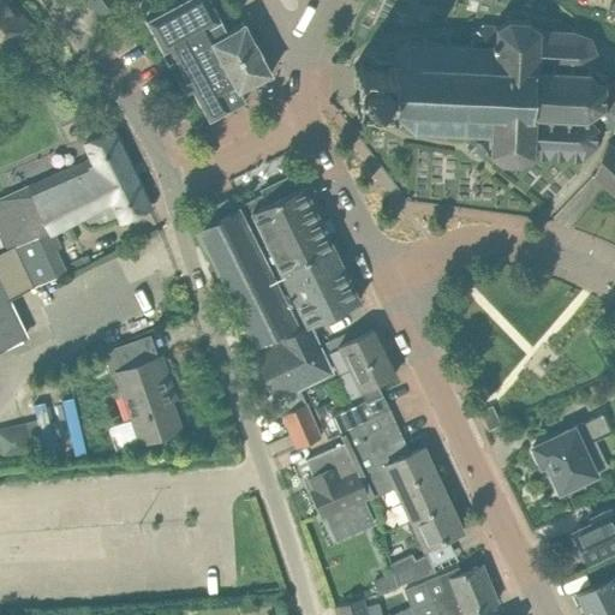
[(0,0),(0,47),(29,27),(9,0),(0,0)]
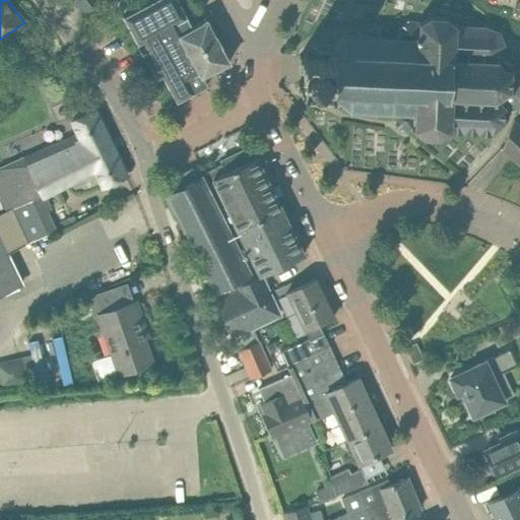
[(101,1),(100,0),(74,0),(84,13),(101,1)]
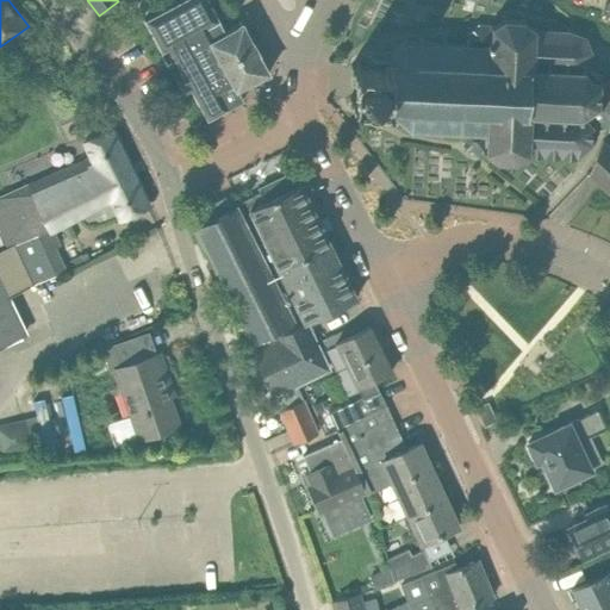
[(269,72),(242,23),(213,38),(206,27),(219,20),(209,0),(179,0),(144,19),(162,51),(168,48),(182,74),(176,78),(185,92),(191,89),(207,119),(228,107),(243,99),(237,88),(269,72)]
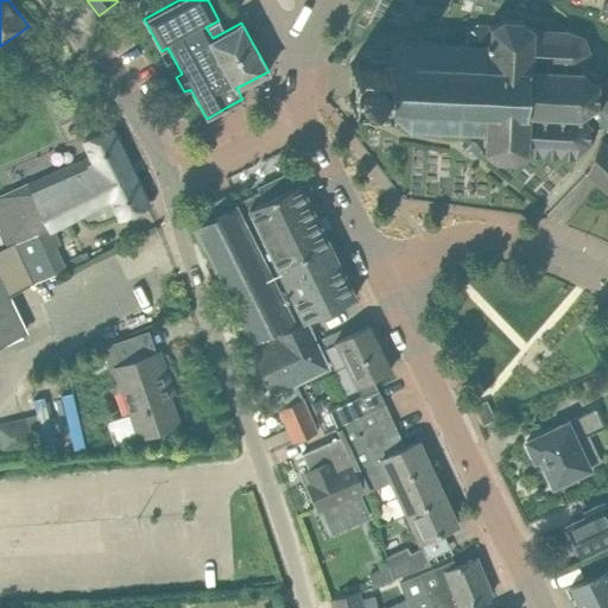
[(494,158),(493,162),(495,163),(496,159),(512,159),(513,164),(515,163),(514,158),(523,153),(525,157),(527,156),(527,154),(572,157),(574,160),(576,159),(575,156),(588,144),(591,146),(593,144),(589,141),(590,127),(594,127),(594,124),(597,124),(607,127),(607,122),(607,80),(603,83),(601,80),(602,75),(590,67),(587,67),(583,64),(588,55),(593,55),(594,51),(588,50),(586,39),(584,37),(581,36),(569,31),(569,27),(565,26),(564,30),(551,30),(551,26),(548,26),(548,30),(536,29),(536,26),(531,27),(523,21),(524,17),(521,16),(519,19),(505,18),(504,14),(500,16),(501,18),(492,25),(489,23),(487,24),(476,26),(475,25),(466,33),(467,35),(466,39),(464,39),(463,44),(403,42),(390,51),(366,51),(365,49),(363,50),(365,52),(365,65),(358,65),(358,61),(354,61),(354,65),(349,65),(349,69),(354,69),(353,96),(348,96),(348,100),(353,100),(352,105),(356,105),(356,100),(365,100),(365,105),(367,108),(372,108),(375,106),(375,101),(385,101),(384,106),(385,106),(381,111),(384,113),(387,109),(410,128),(407,131),(410,133),(415,128),(460,131),(460,135),(461,135),(461,140),(460,141),(470,152),(470,151),(481,151),(481,152),(485,151),(494,158)]
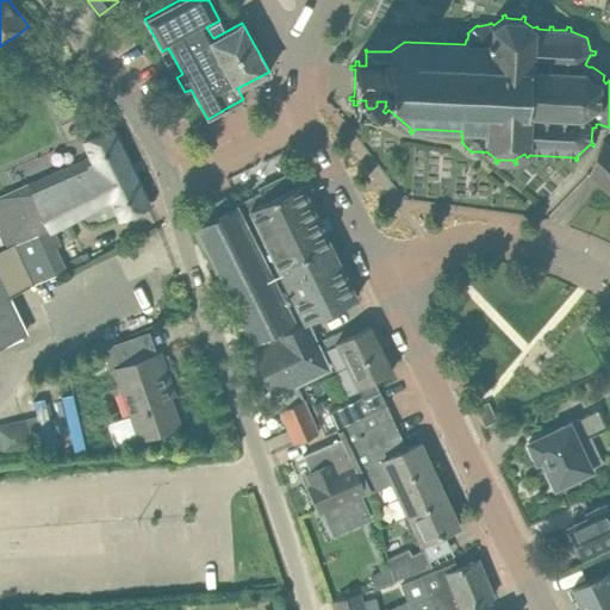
[(13,243),(23,262),(33,285),(66,269),(47,230),(111,199),(120,219),(149,205),(112,128),(81,142),(88,157),(6,197),(6,198),(0,199),(0,232),(6,248),(13,243)]
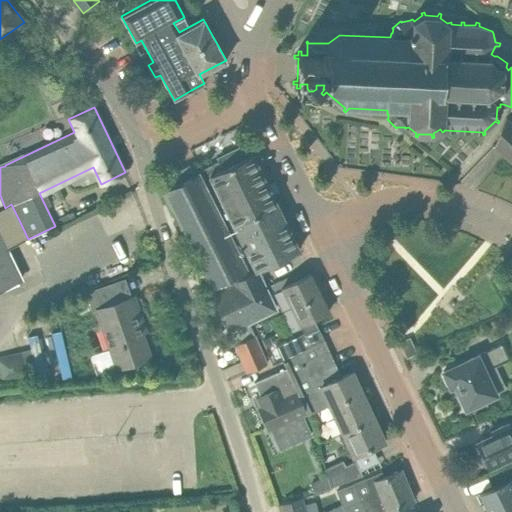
[(495,143),(493,146),(511,162),(511,123),(505,117),(503,122),(495,143)]
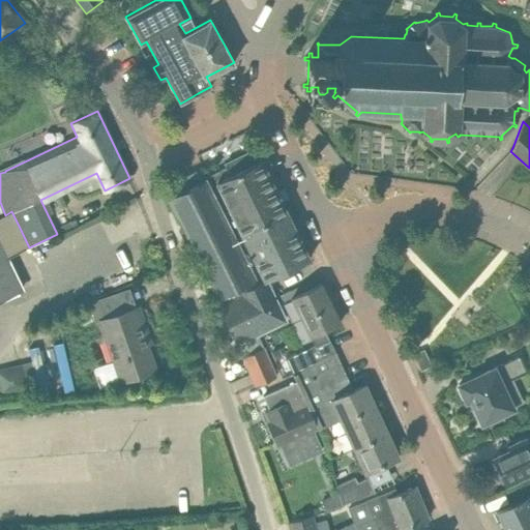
[(226,321),(273,298),(265,281),(310,259),(281,200),(287,197),(283,188),(276,192),(261,159),(232,174),(228,166),(200,179),(196,171),(182,177),(187,188),(169,198),(222,303),(218,305),(226,321)]
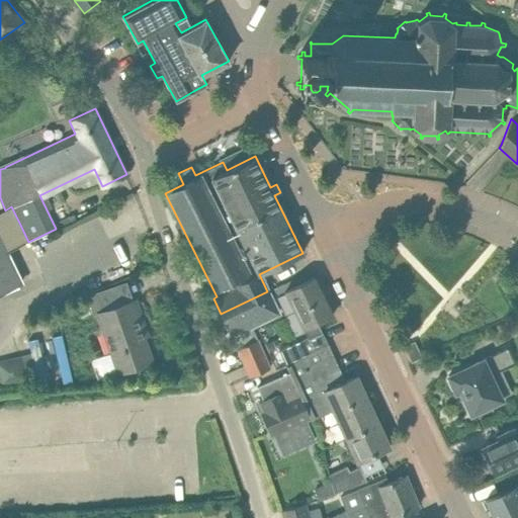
[(0,292),(20,282),(0,239),(0,292)]
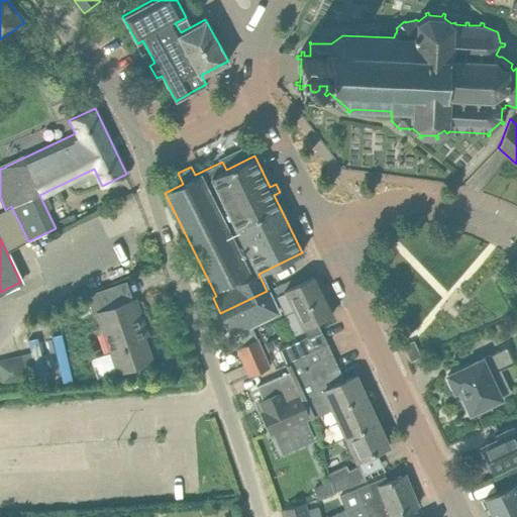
[(286,363),(326,343),(316,321),(332,314),(313,276),(284,290),(306,336),(280,349),(286,363)]
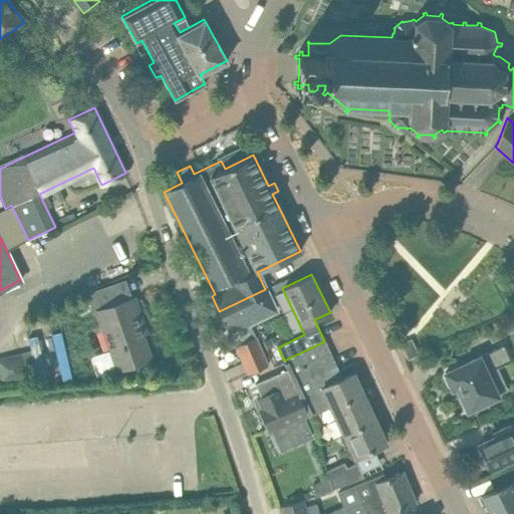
[(268,364),(249,323),(275,310),(265,289),(219,311),(247,373),(268,364)]
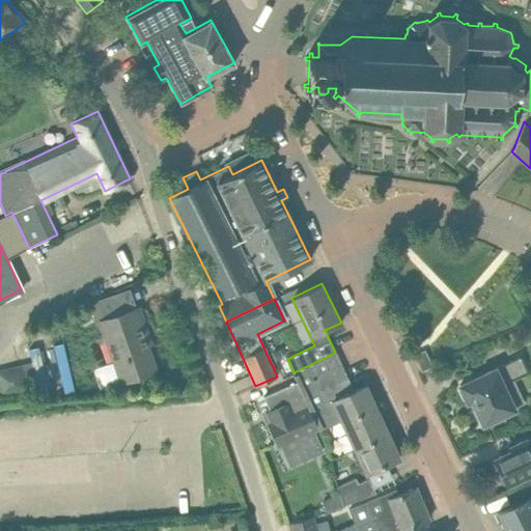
[(136,308),(101,320),(107,340),(114,360),(121,382),(135,376),(155,370),(142,333),(146,332),(138,307),(136,308)]
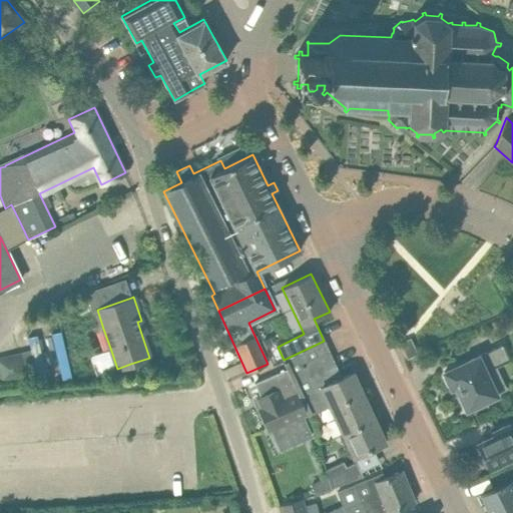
[(314,391),(307,378),(302,366),(330,352),(324,341),(284,360),(287,366),(311,412),(312,415),(322,410),(318,401),(314,391)]
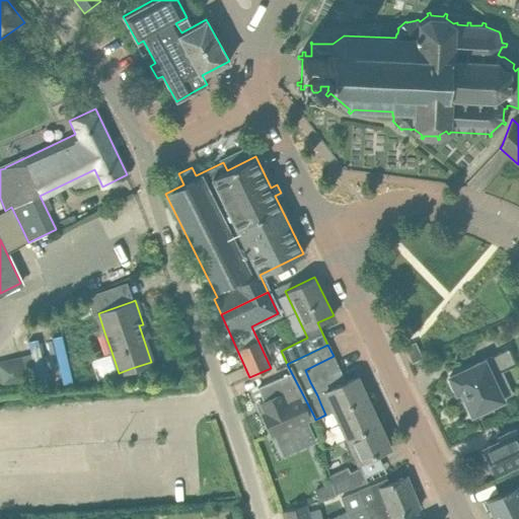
[(467,368),(449,376),(456,393),(460,391),(471,415),(490,405),(503,399),(492,375),(515,364),(508,349),(467,368)]
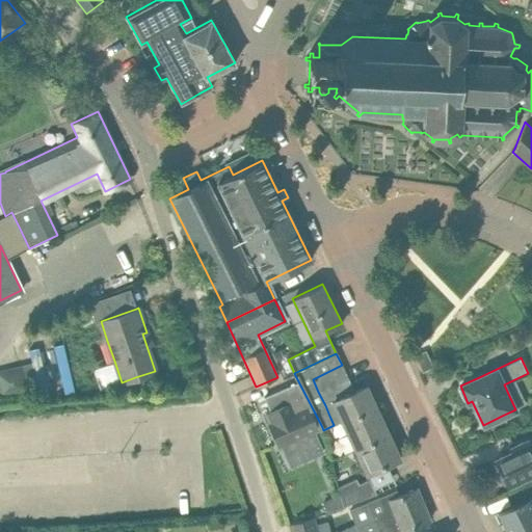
[(0,398),(28,392),(27,389),(35,387),(30,364),(0,370),(0,398)]
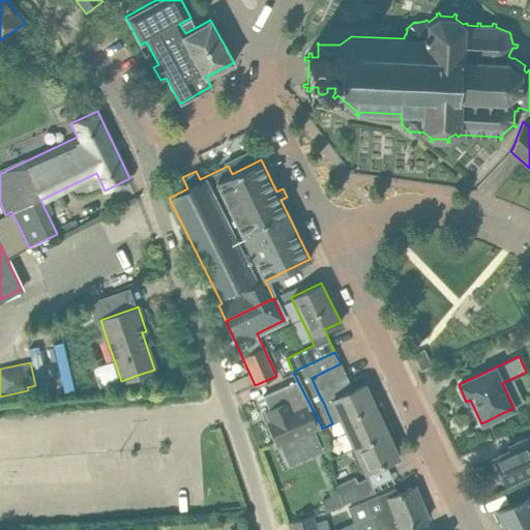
[(312,378),(317,390),(347,377),(341,363),(312,378)]
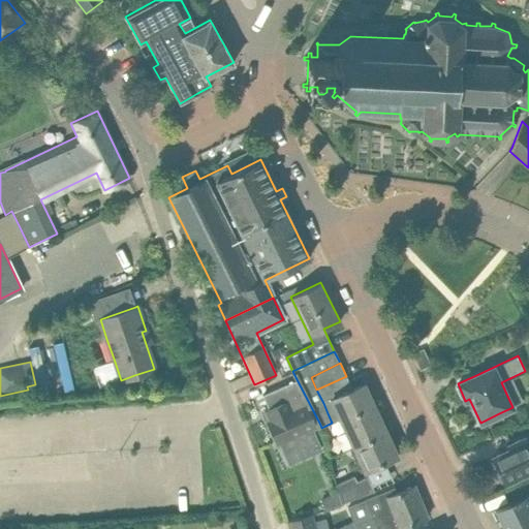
[(346,376),(316,390),(323,403),(352,390),(346,376)]
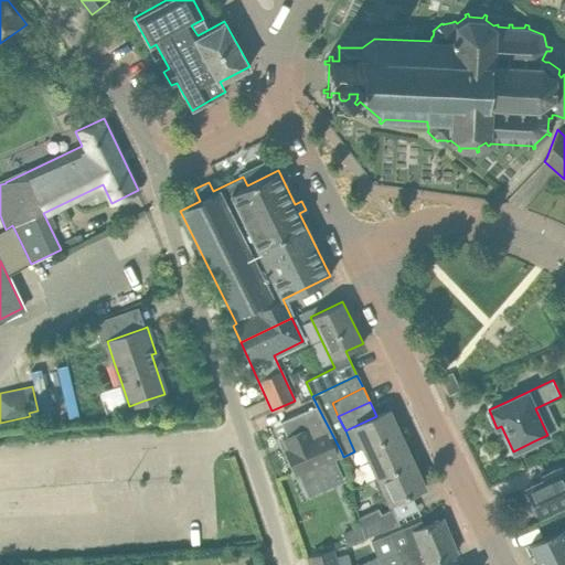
[(317,405),(279,422),(286,436),(283,438),(287,449),(284,450),(295,476),(297,475),(315,467),(324,488),(342,480),(332,458),(334,457),(339,456),(317,405)]
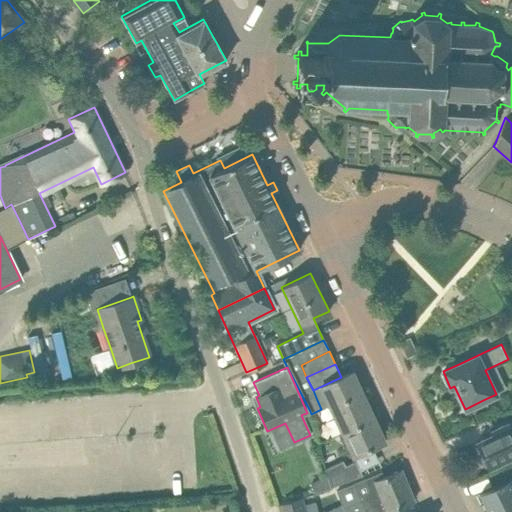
[(313,390),(317,400),(326,396),(330,404),(345,397),(347,402),(362,395),(352,373),(353,372),(352,371),(341,377),(313,390)]
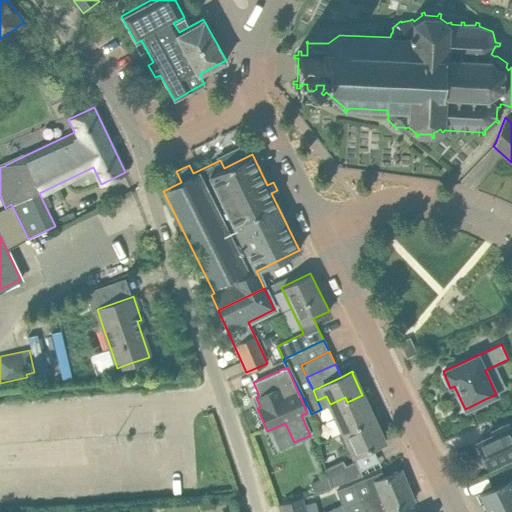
[(373,418),(362,395),(347,402),(345,397),(330,404),(326,396),(317,400),(321,409),(329,406),(342,433),(373,418)]
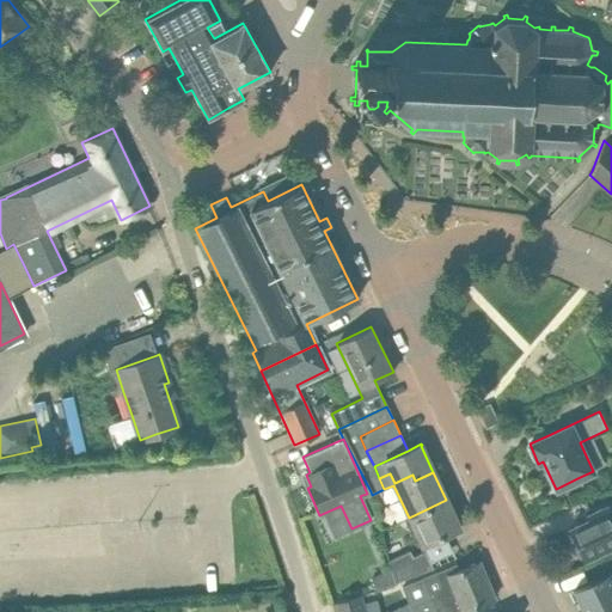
[(459,526),(446,500),(409,518),(422,545),(460,527),(459,526)]
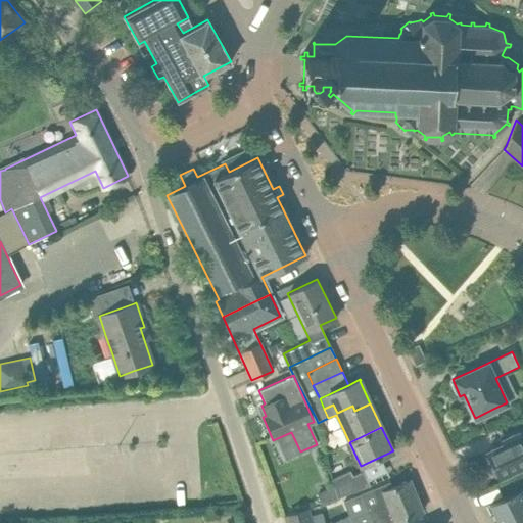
[(522,429),(502,439),(504,443),(486,452),(498,478),(522,466),(522,429)]
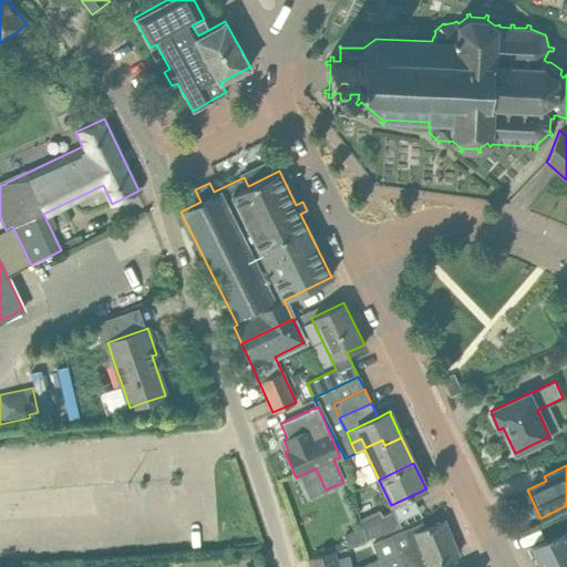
[(380,509),(360,518),(362,527),(367,539),(401,527),(393,509),(382,514),(380,509)]
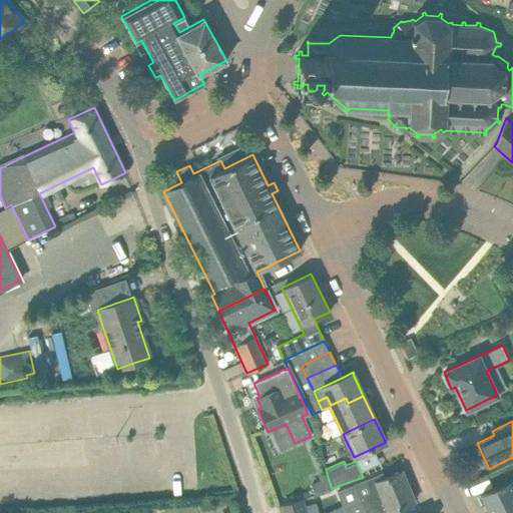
[(512,512),(512,484),(511,480),(512,478),(512,465),(502,470),(507,480),(476,495),(480,504),(484,502),(488,512),(512,512)]
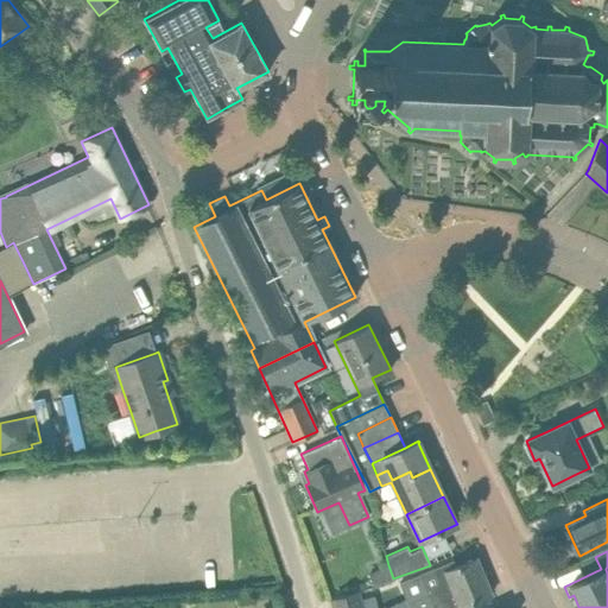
[(429,594),(407,602),(409,607),(455,607),(469,602),(492,594),(476,557),(456,565),(454,559),(419,572),(422,577),(429,594)]
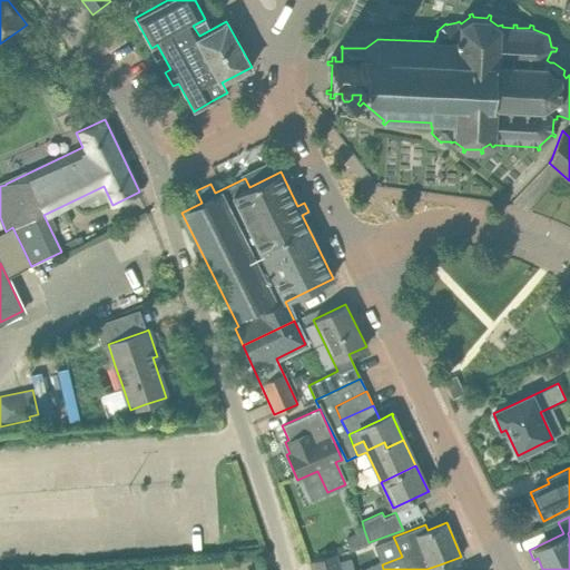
[(364,530),(345,538),(350,549),(369,542),(364,530)]
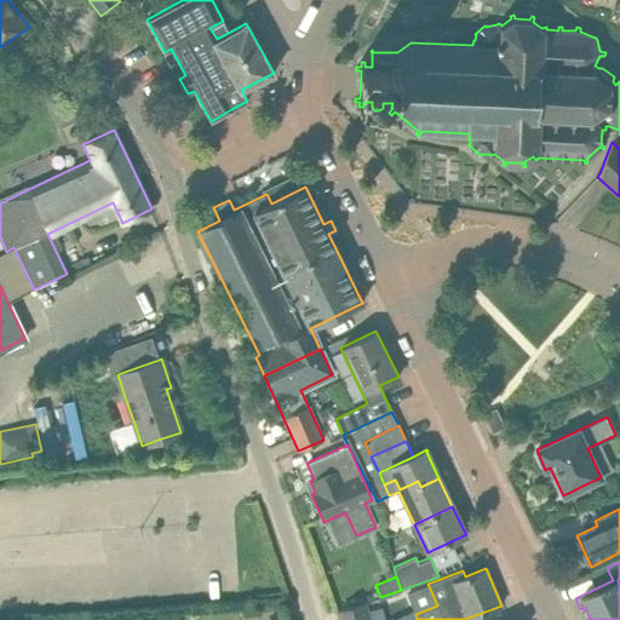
[(371,619),(366,602),(337,610),(339,619),(371,619)]
